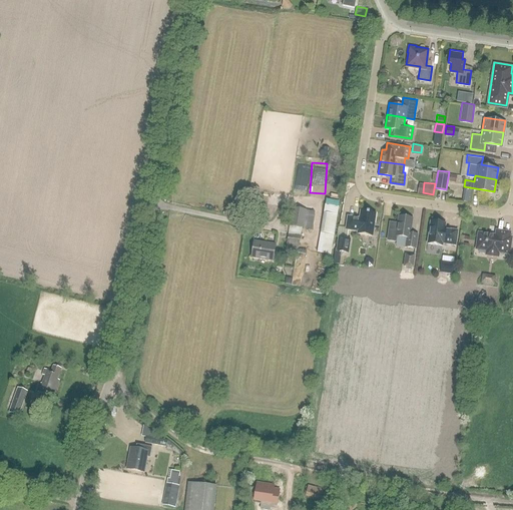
[(302,225),(304,225),(307,207),(292,205),(287,240),(299,242),(302,225)]
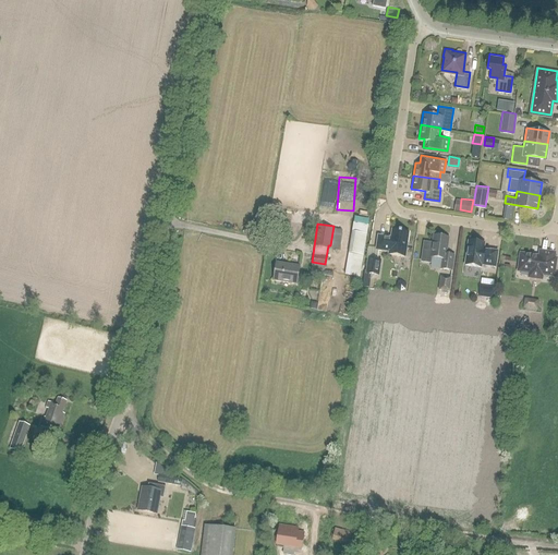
[(342,228),(336,227),(332,245),(339,246),(342,228)]
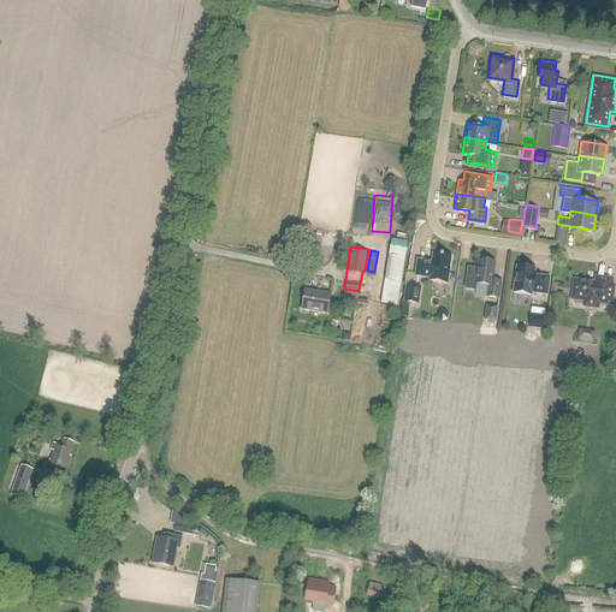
[(428,278),(446,280),(450,253),(432,250),(431,259),(416,257),(415,272),(430,274),(428,278)]
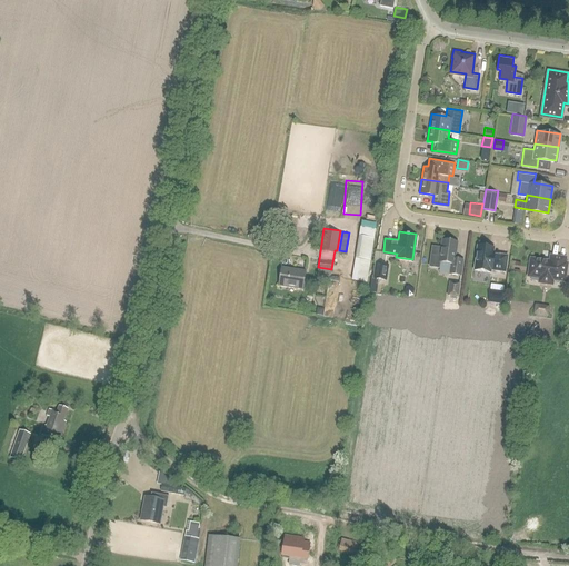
[(351,278),(367,280),(375,237),(358,234),(351,278)]
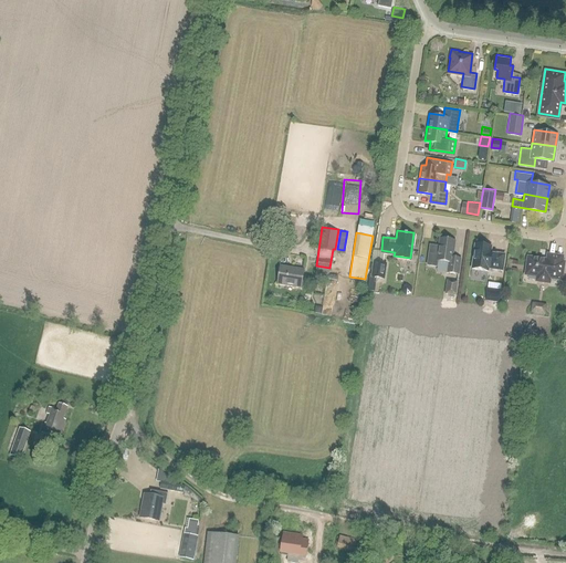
[(439,237),(438,243),(429,242),(426,263),(437,264),(438,259),(448,260),(447,270),(458,271),(460,257),(452,256),(454,239),(439,237)]
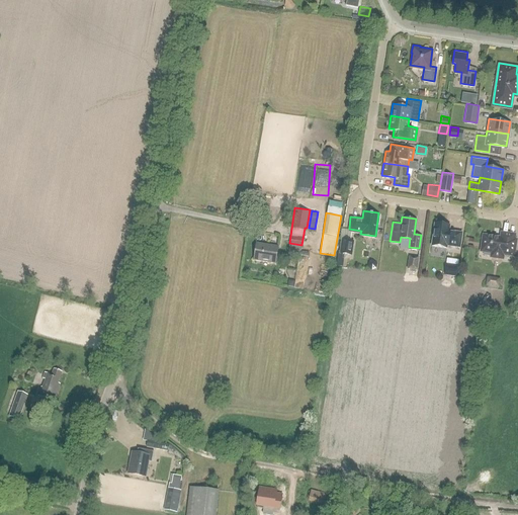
[(446,244),(459,245),(461,231),(448,229),(449,224),(434,222),(431,244),(446,246),(446,244)]
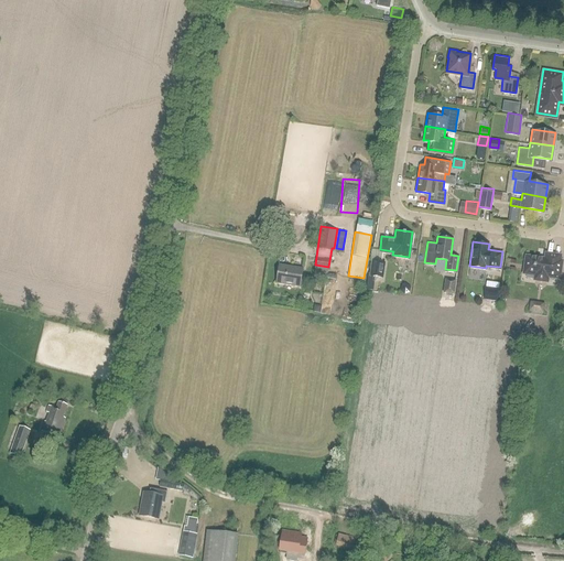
[(534,278),(546,280),(548,274),(559,276),(561,259),(559,259),(560,254),(545,251),(545,257),(525,255),(523,271),(535,272),(534,278)]
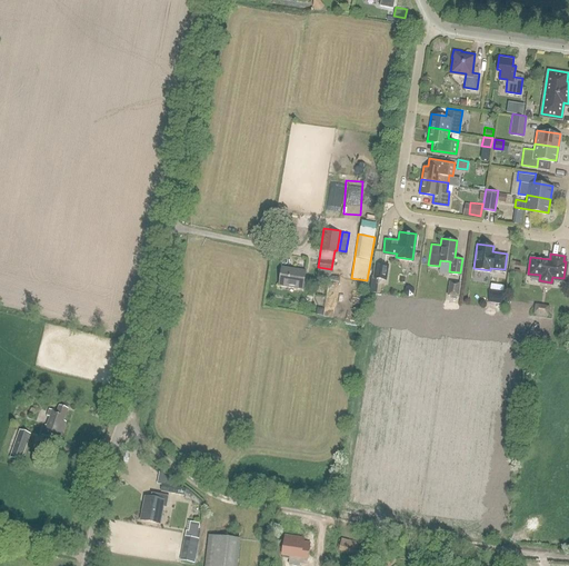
[(389,262),(375,260),(372,277),(387,279),(389,262)]
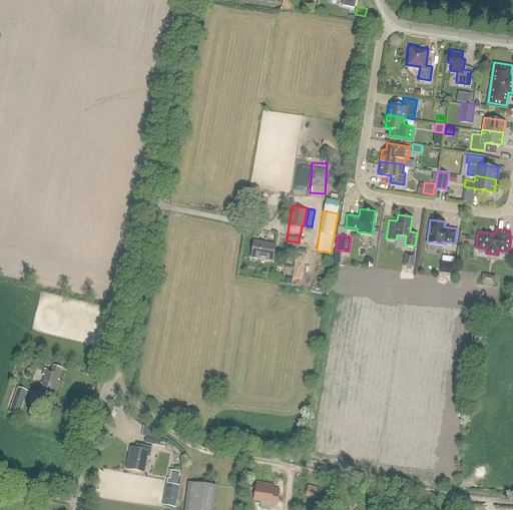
[(273,259),(276,241),(253,238),(251,256),(273,259)]
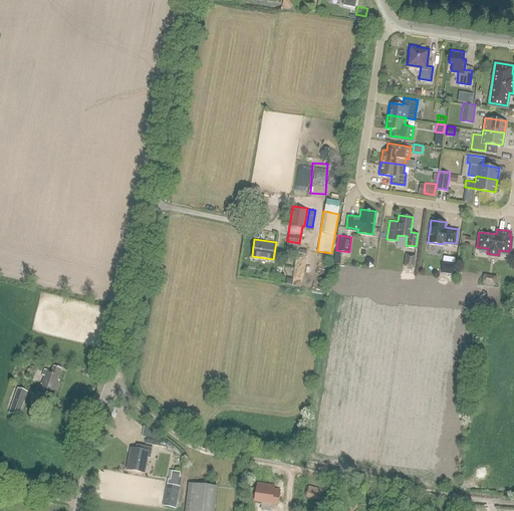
[(416,254),(406,252),(404,265),(414,266),(416,254)]
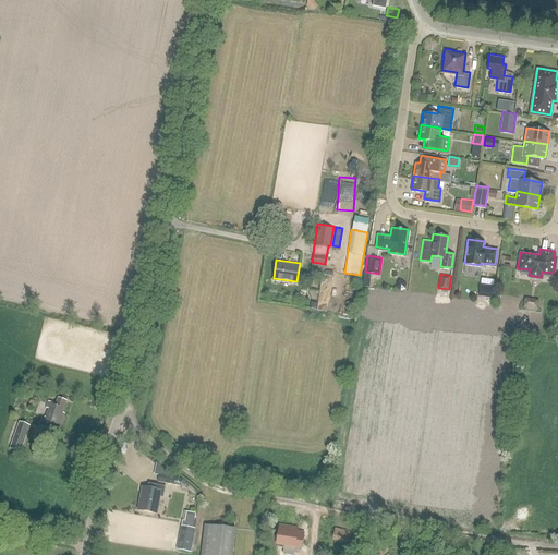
[(494,284),(481,281),(478,294),(493,297),(494,284)]
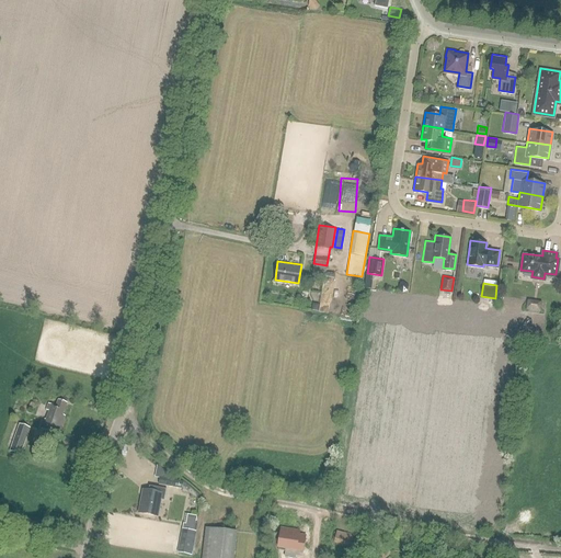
[(527,297),(525,308),(539,310),(541,299),(527,297)]
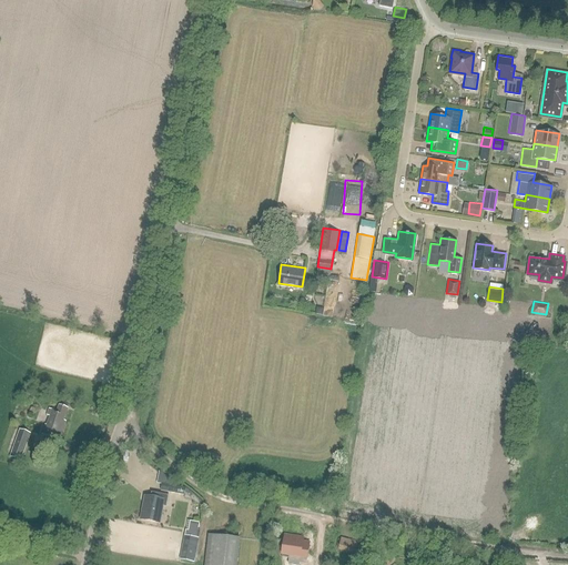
[(47,412),(49,413),(46,422),(44,422),(41,432),(59,439),(66,419),(63,417),(67,406),(59,403),(57,409),(49,406),(47,412)]
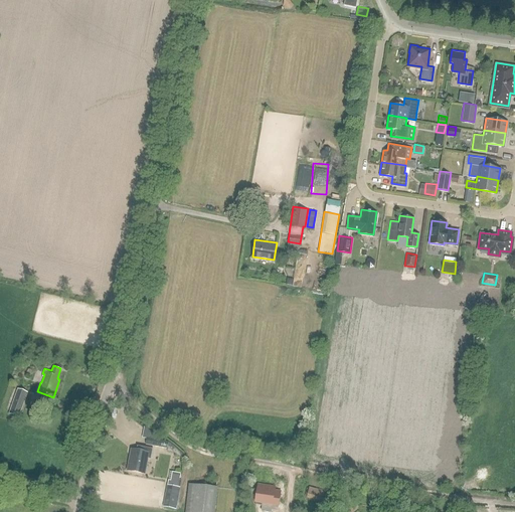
[(26,389),(17,386),(8,411),(17,414),(26,389)]
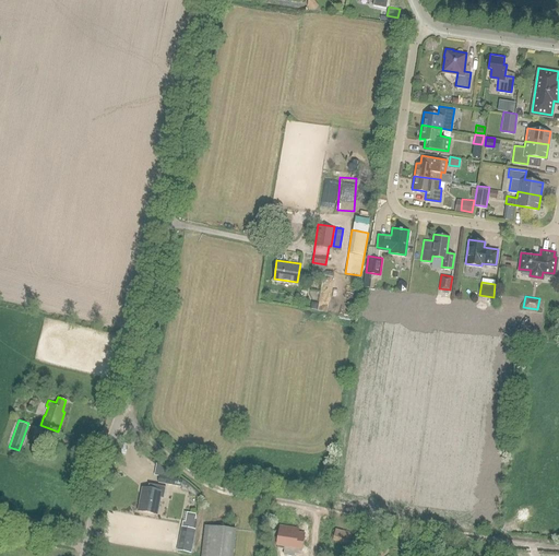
[(159,472),(157,480),(181,484),(182,477),(159,472)]
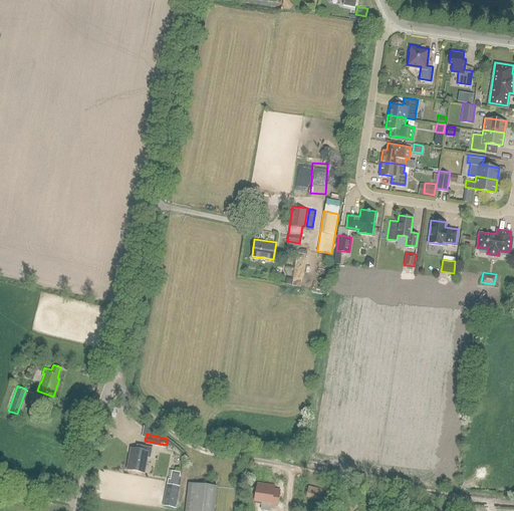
[(145,471),(147,456),(150,457),(152,446),(137,443),(136,447),(131,446),(126,468),(145,471)]
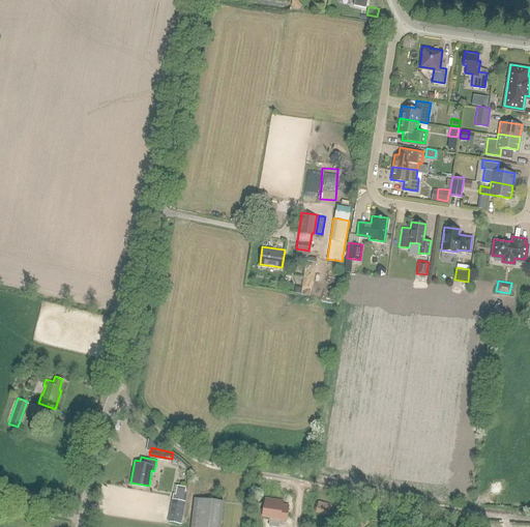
[(221,526),(224,499),(194,496),(189,526),(221,526)]
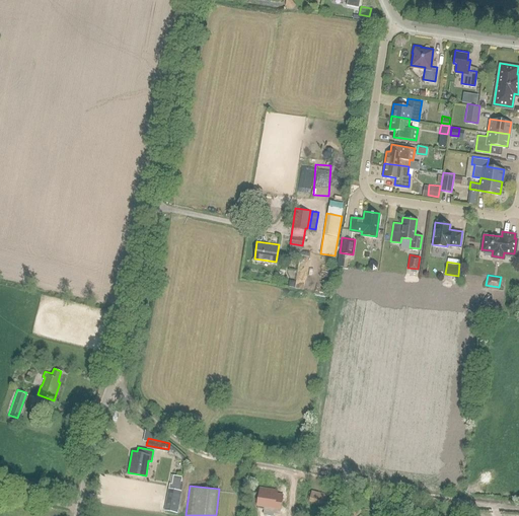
[(168,487),(164,508),(177,511),(181,489),(168,487)]
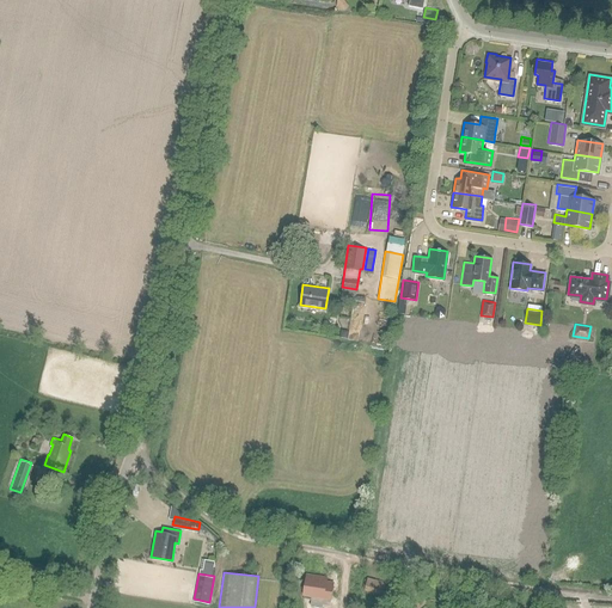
[(305,578),(303,594),(330,599),(332,587),(331,584),(330,582),(329,582),(328,581),(326,581),(326,577),(311,573),(310,575),(308,575),(306,576),(306,577),(305,578)]
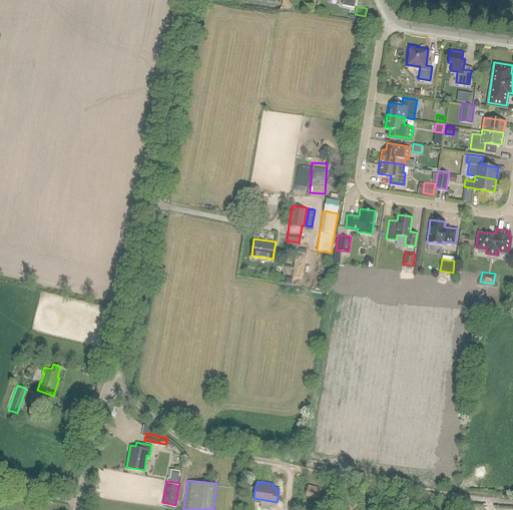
[(330,500),(333,488),(308,482),(305,494),(330,500)]
